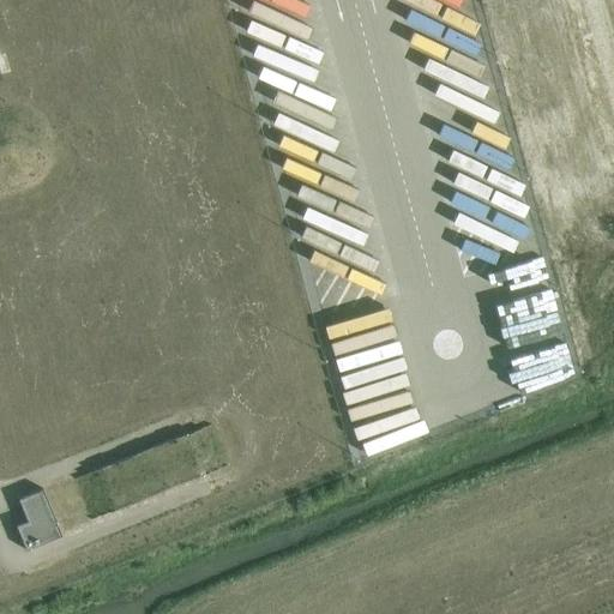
[(179,435),(168,439),(168,440),(173,451),(184,446),(179,437),(179,435)]
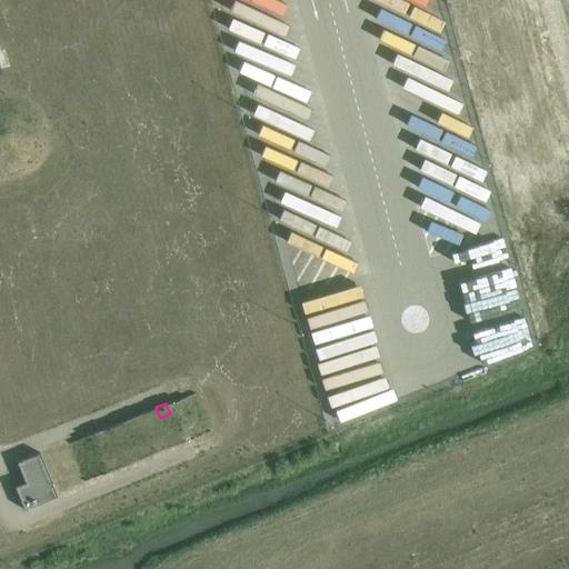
[(138,415),(121,420),(121,421),(122,422),(126,431),(142,425),(138,416),(138,415)]
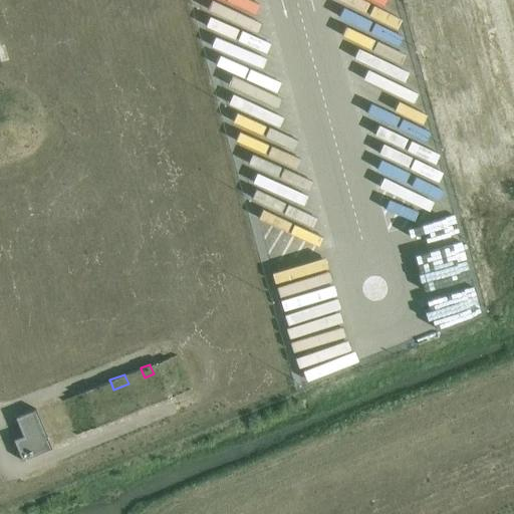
[(93,387),(84,390),(85,391),(85,392),(88,400),(97,397),(94,388),(93,388),(93,387)]
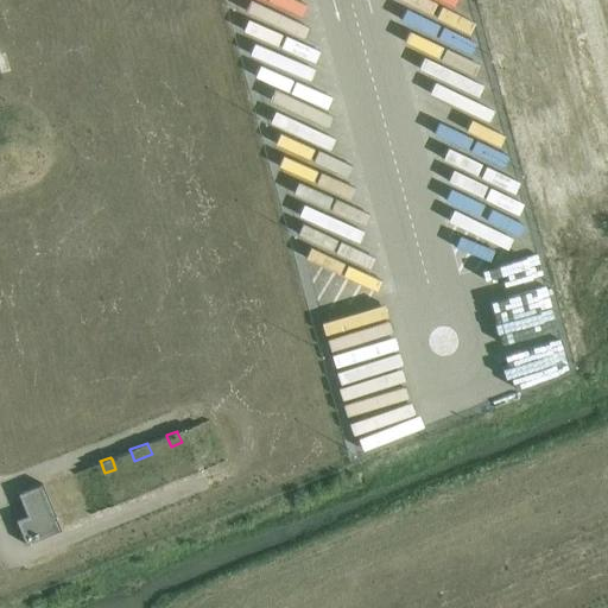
[(189,462),(178,466),(183,476),(183,477),(194,474),(194,473),(194,472),(189,462)]
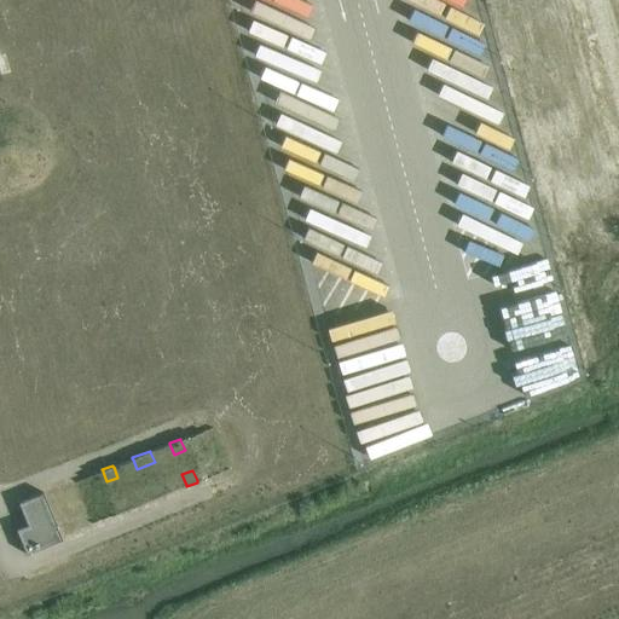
[(162,482),(145,490),(149,499),(149,501),(167,493),(167,492),(162,482)]
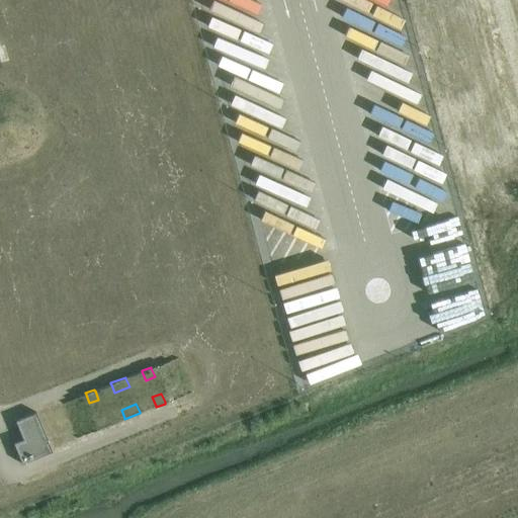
[(21,463),(51,451),(35,412),(14,420),(22,438),(12,442),(21,463)]
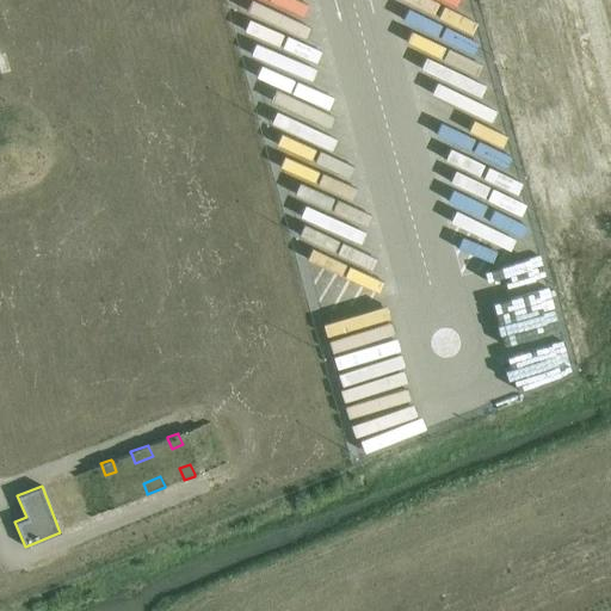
[(124,491),(113,495),(117,505),(117,506),(118,506),(129,503),(128,501),(124,491)]
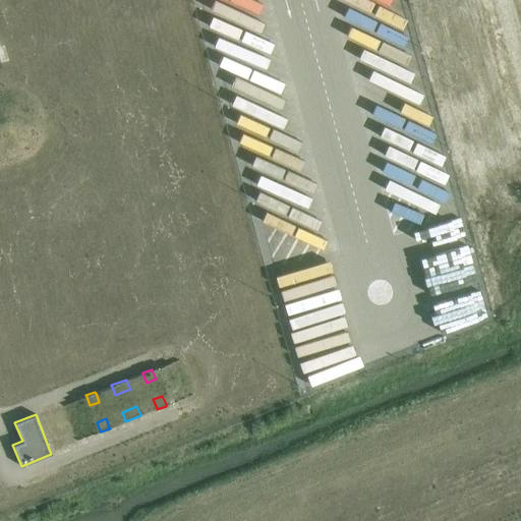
All buildings are outlined.
